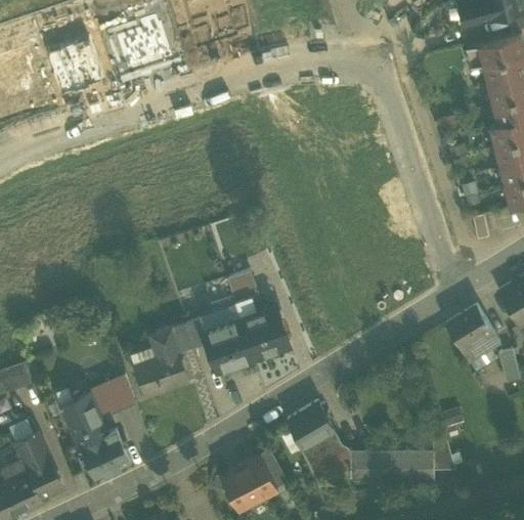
[(464,0),(460,7),(464,25),(488,18),(506,14),(523,9),(523,5),(522,0),(464,0)]
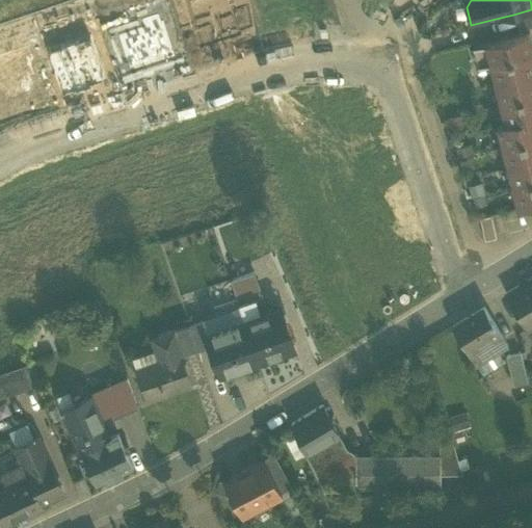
[(531,9),(513,15),(517,32),(531,28),(531,9)]
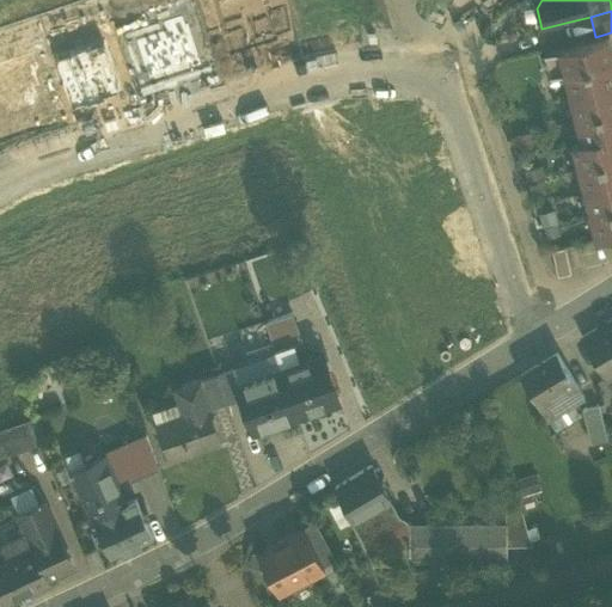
[(184,28),(182,19),(161,25),(164,35),(135,44),(148,85),(201,68),(188,26),(184,28)]
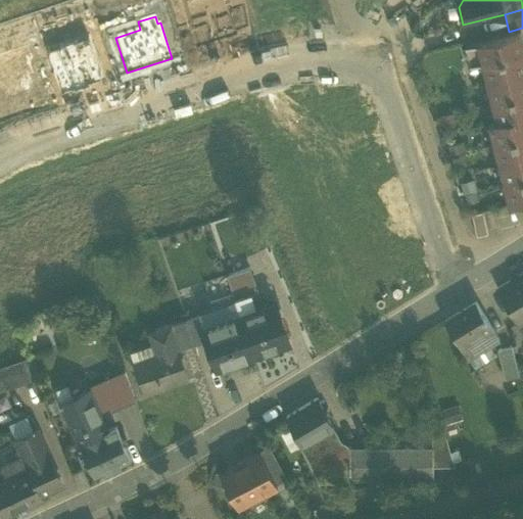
[(92,45),(98,62),(109,58),(98,24),(86,28),(92,45)]
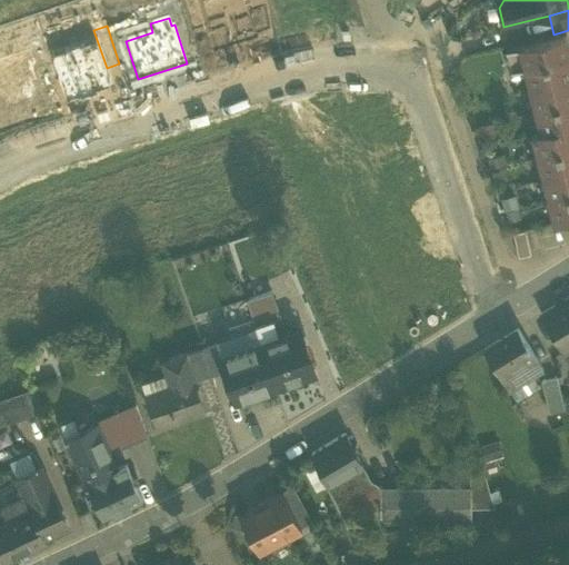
[(511,75),(523,71),(523,70),(568,58),(568,51),(566,38),(506,53),(511,75)]
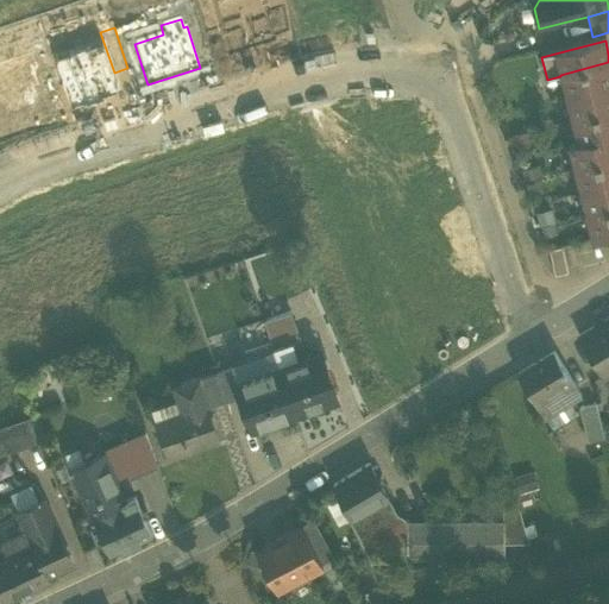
[(114,73),(107,52),(57,69),(70,109),(120,93),(114,73)]
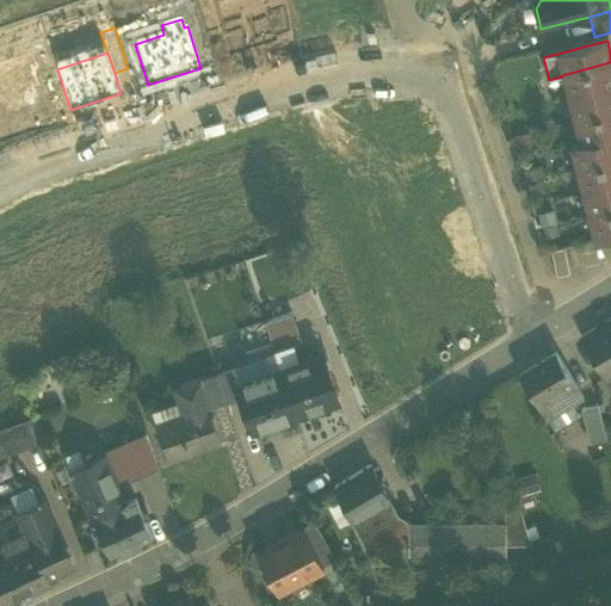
[(562,76),(568,99),(610,88),(610,62),(562,75),(562,76)]
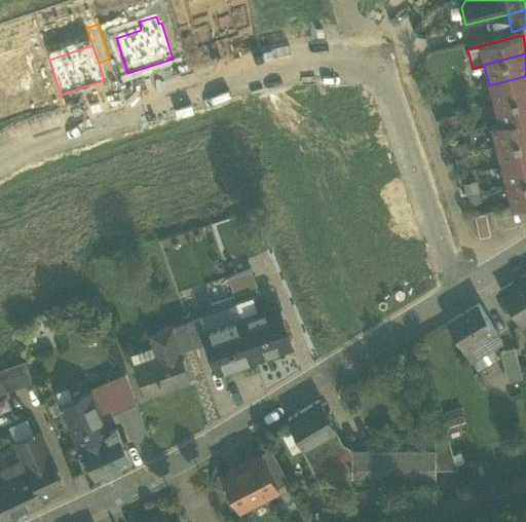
[(525,76),(489,85),(494,105),(525,97),(525,76)]
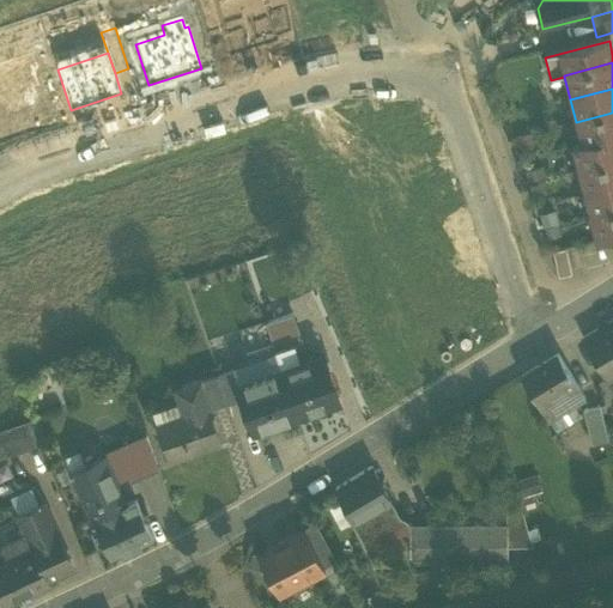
[(335,129),(358,196),(412,178),(405,156),(407,156),(399,132),(396,133),(389,111),(335,129)]
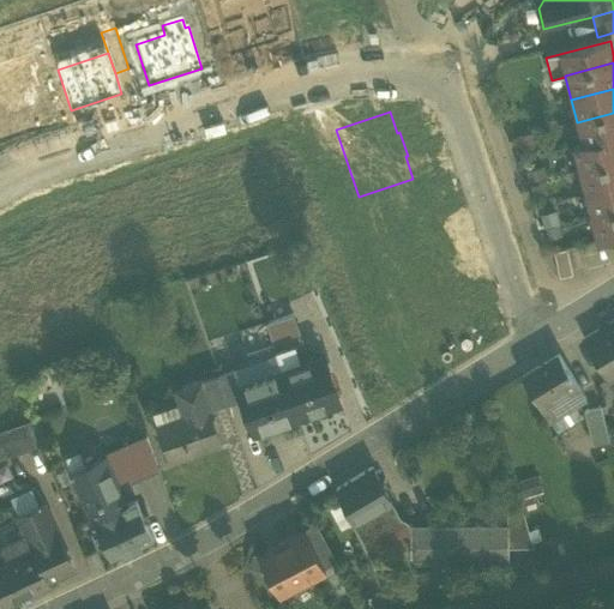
[(613,113),(577,122),(583,146),(613,138),(613,113)]
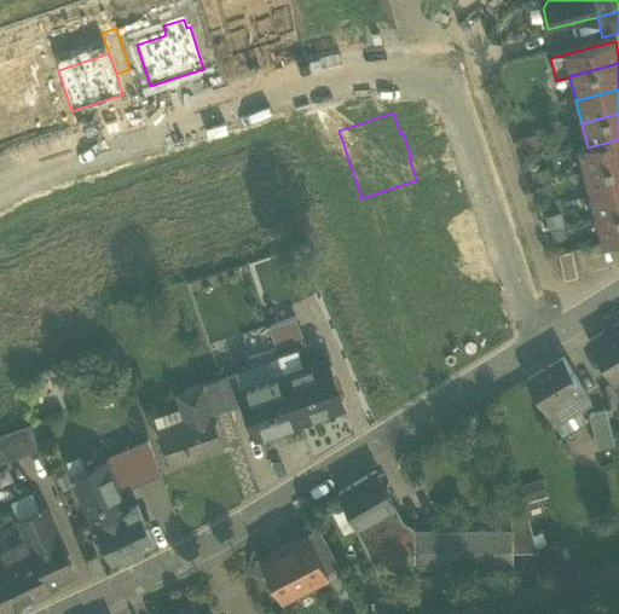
[(578,150),(584,174),(618,164),(618,139),(588,148),(578,150)]
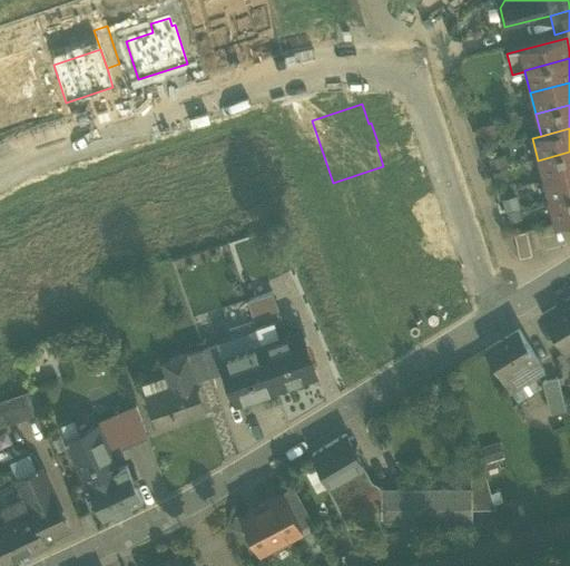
[(569,152),(538,160),(543,182),(569,175),(569,152)]
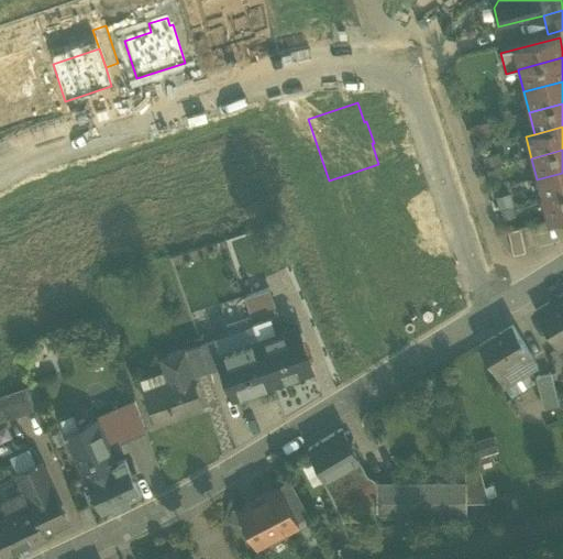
[(385,183),(378,164),(329,181),(350,242),(399,225),(392,205),(395,204),(387,183),(385,183)]
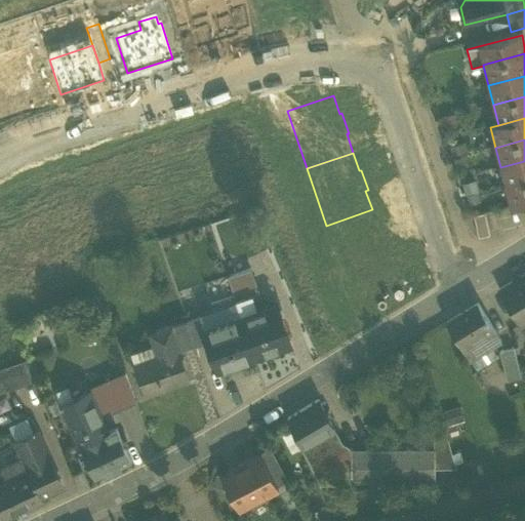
[(524,161),(500,167),(506,188),(524,182),(524,161)]
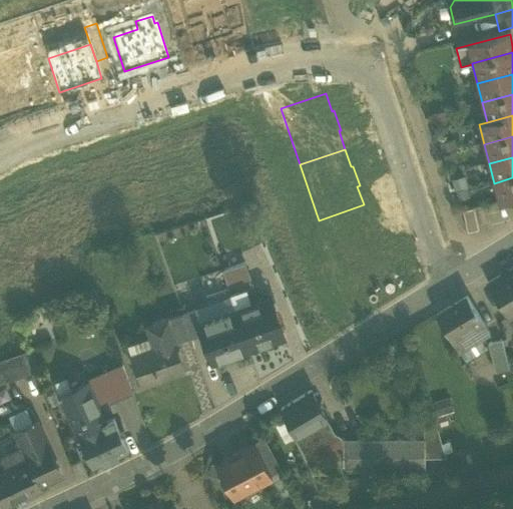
[(512,199),(512,177),(494,183),(499,203),(512,199)]
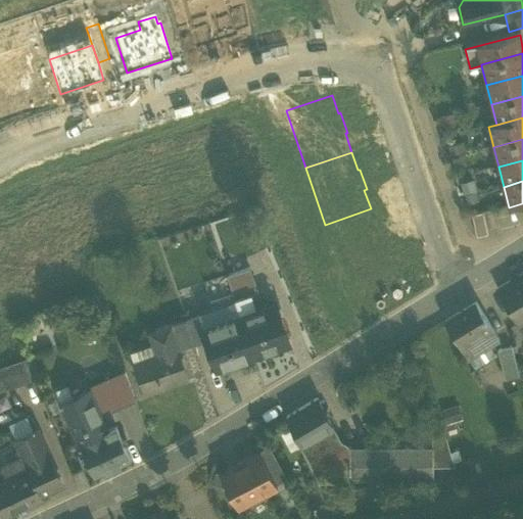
[(472,218),(476,238),(487,236),(482,216),(472,218)]
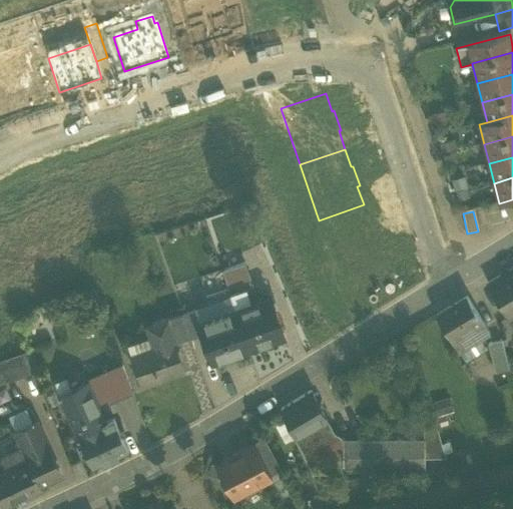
[(261,217),(265,239),(287,234),(282,212),(261,217)]
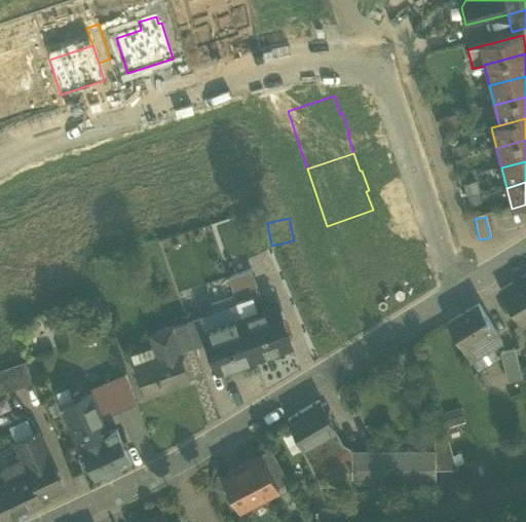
[(282,273),(291,295),(306,289),(297,266),(282,273)]
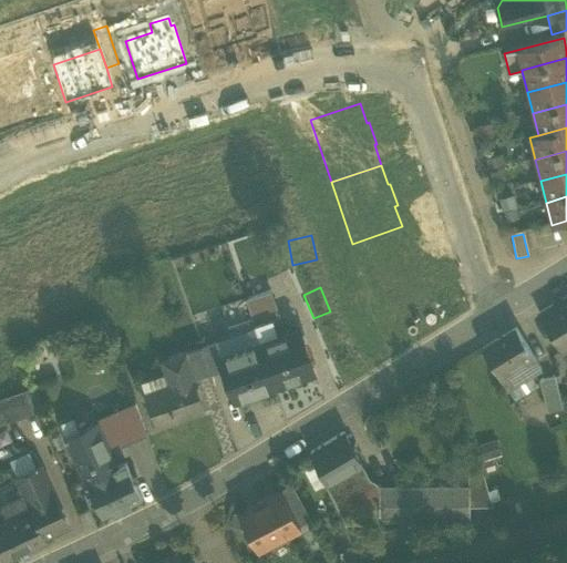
[(246,302),(254,328),(270,323),(280,319),(272,297),(271,293),(246,302)]
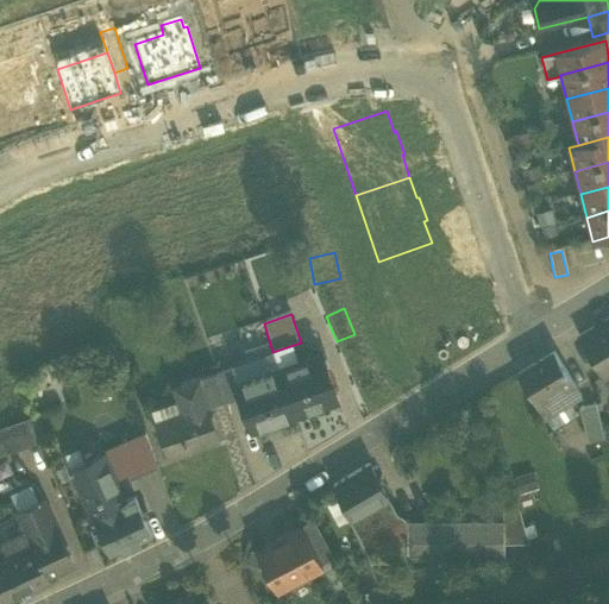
[(608,378),(608,321),(579,339),(604,382),(608,378)]
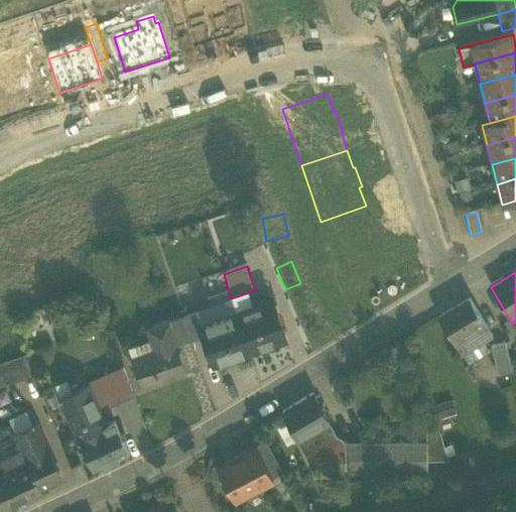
[(251,309),(246,293),(231,298),(237,314),(251,309)]
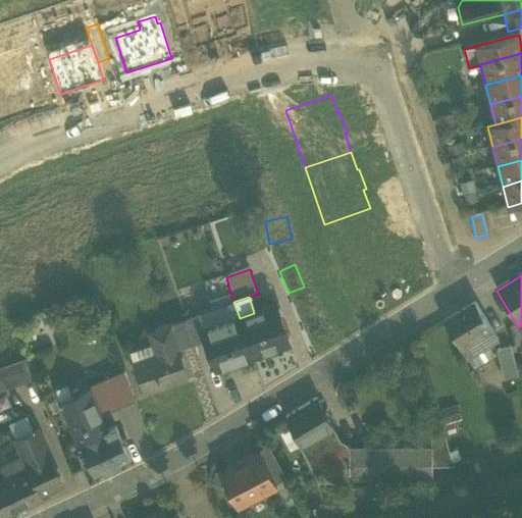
[(240,318),(233,302),(197,314),(198,317),(202,330),(240,318)]
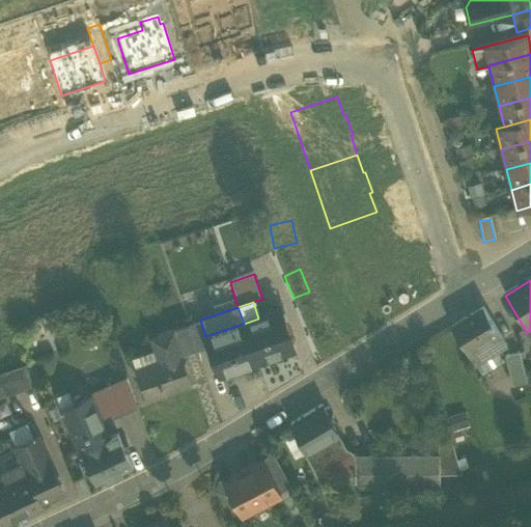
[(451,330),(475,367),(507,348),(483,310),(451,330)]
